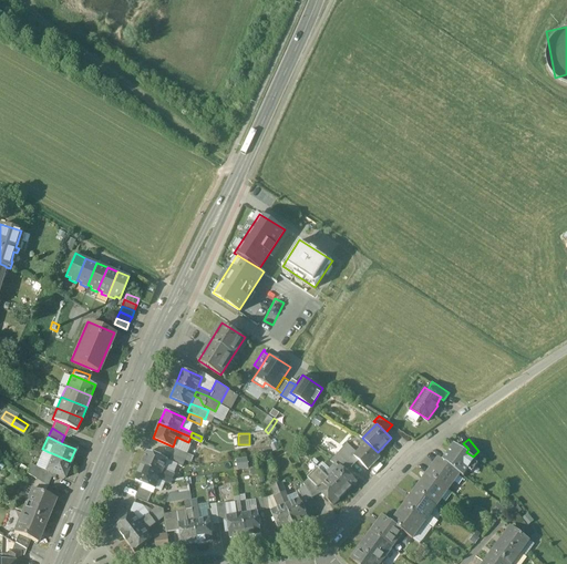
[(357,451),(347,441),(337,452),(350,464),(351,465),(358,459),(353,453),(357,451)]
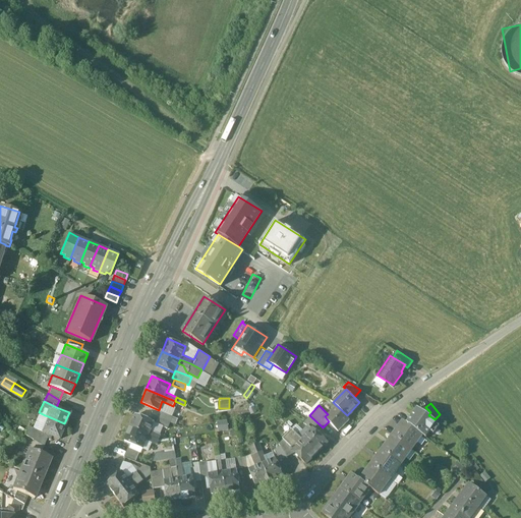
[(328,414),(325,416),(338,429),(349,417),(347,415),(336,405),(328,414)]
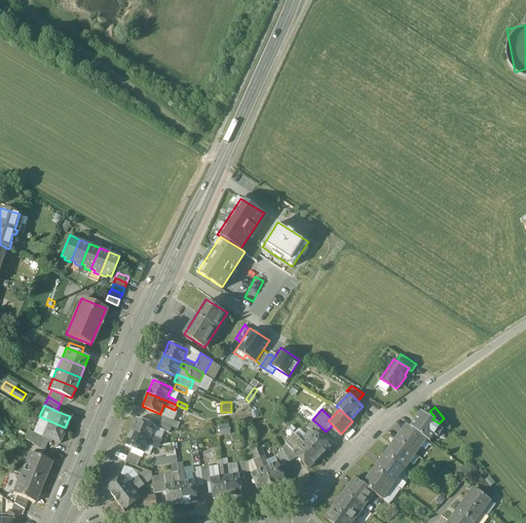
[(426,414),(421,411),(410,425),(426,438),(429,441),(441,425),(439,423),(433,419),(435,416),(429,411),(429,412),(426,414)]
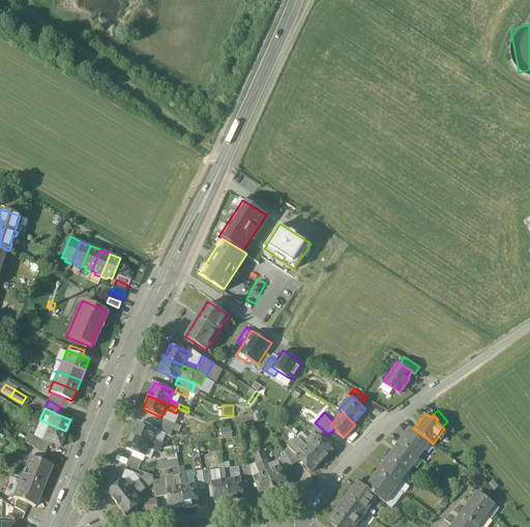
[(180,426),(164,418),(162,423),(173,428),(178,431),(180,426)]
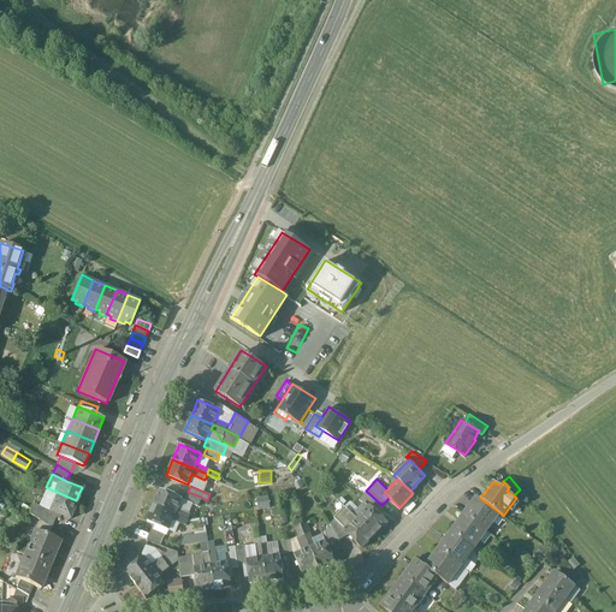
[(182,498),(160,488),(154,504),(187,518),(189,514),(177,507),(182,498)]
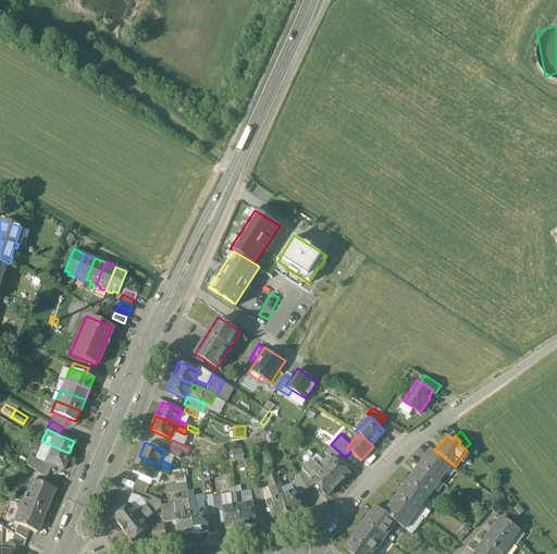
[(344,456),(331,444),(325,450),(333,457),(338,462),(344,456)]
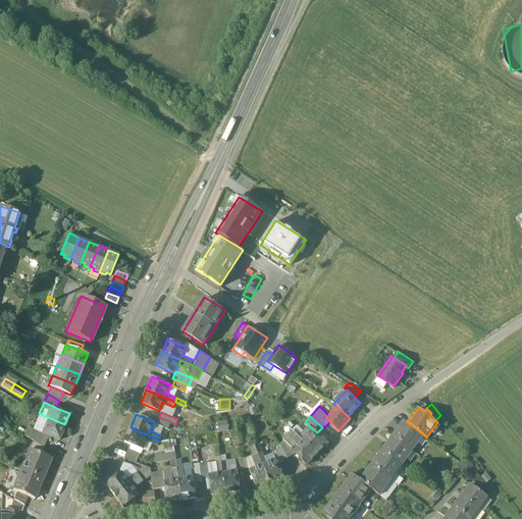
[(64,424),(48,417),(42,431),(47,434),(51,435),(58,439),(64,424)]
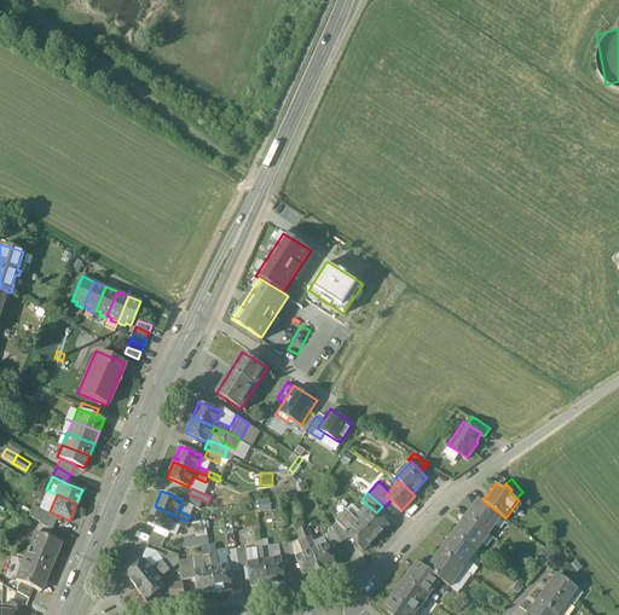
[(202,499),(189,494),(185,502),(198,506),(202,499)]
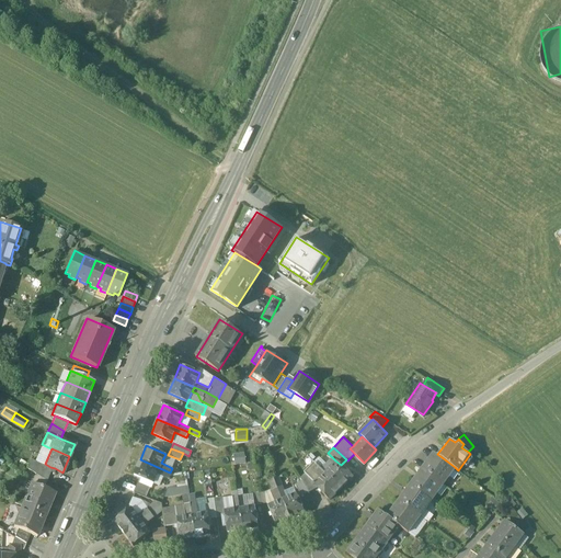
[(245,451),(235,451),(236,460),(245,459),(245,451)]
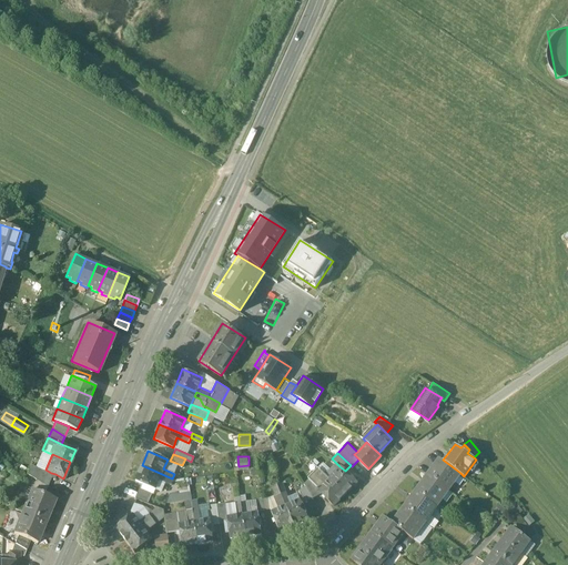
[(443,460),(438,457),(427,474),(446,487),(448,490),(454,482),(452,481),(457,472),(459,474),(460,473),(443,460)]
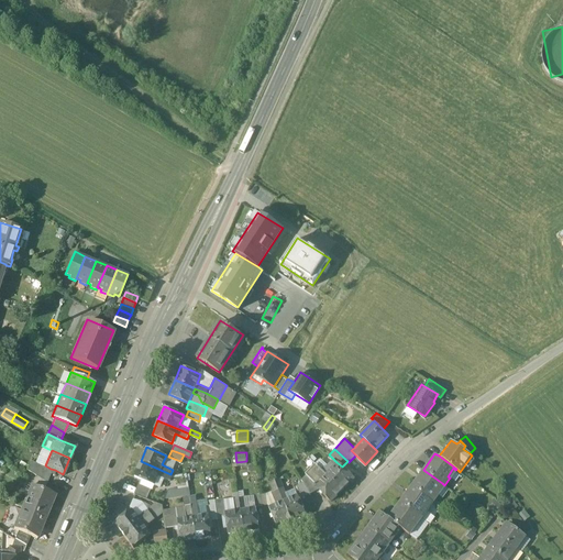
[(51,469),(31,460),(26,468),(36,473),(47,480),(51,472),(50,471),(51,469)]
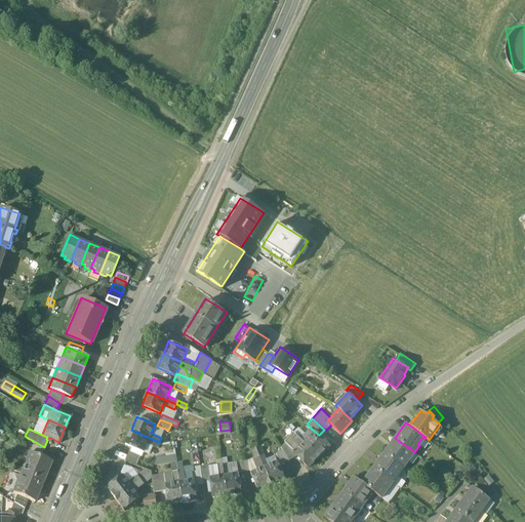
[(159,442),(131,430),(125,443),(144,451),(147,442),(157,447),(159,442)]
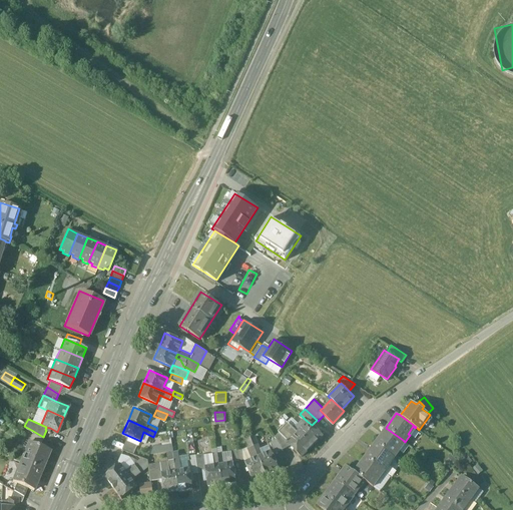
[(312,425),(307,421),(306,422),(305,420),(303,420),(297,426),(296,425),(293,427),(297,431),(312,445),(322,435),(312,425)]
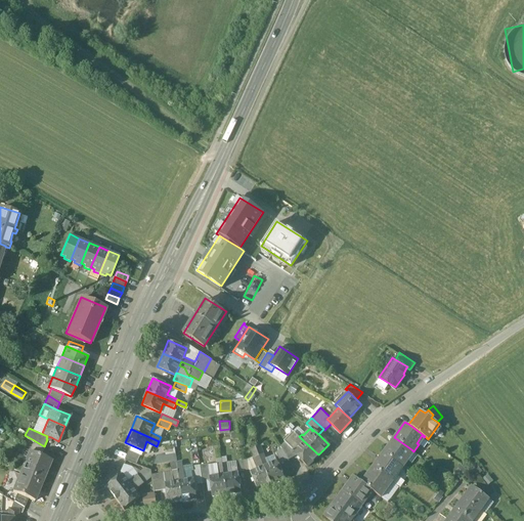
[(299,436),(294,431),(285,441),(294,450),(303,440),(299,436)]
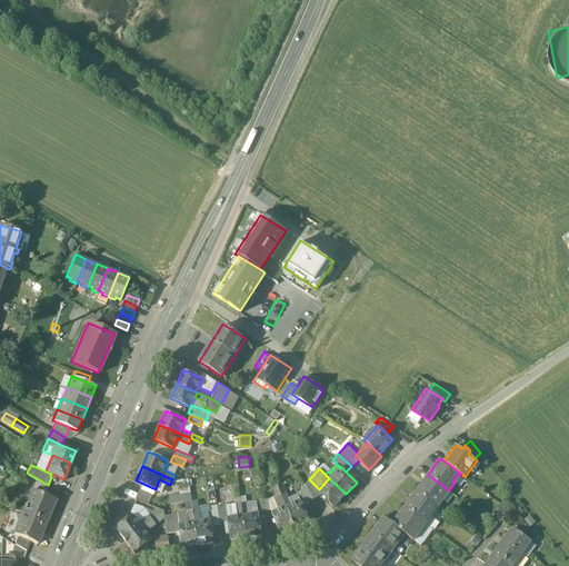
[(428,475),(416,490),(436,505),(438,506),(442,499),(441,497),(447,488),(428,475)]
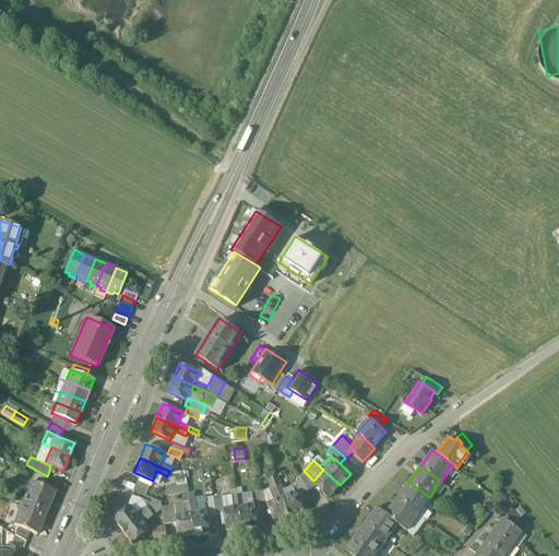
[(47,476),(36,470),(31,481),(34,482),(44,486),(47,476)]
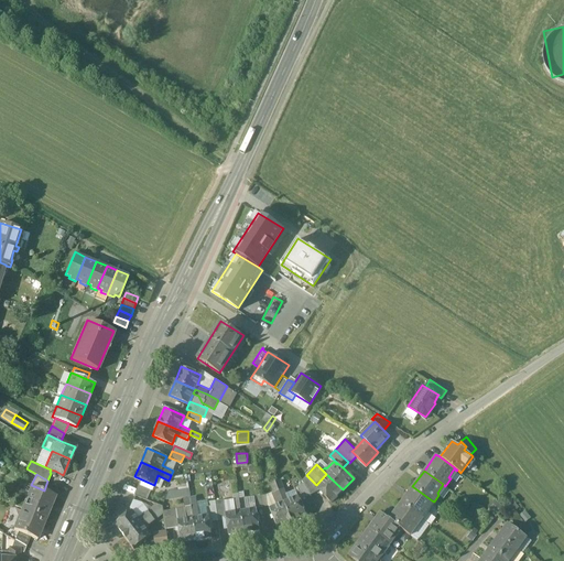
[(343,489),(326,474),(316,485),(320,488),(332,500),(343,489)]
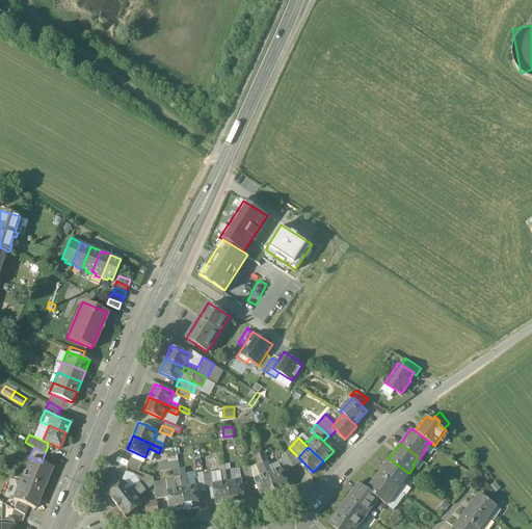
[(298,457),(289,448),(285,452),(291,463),(293,466),(301,460),(298,457)]
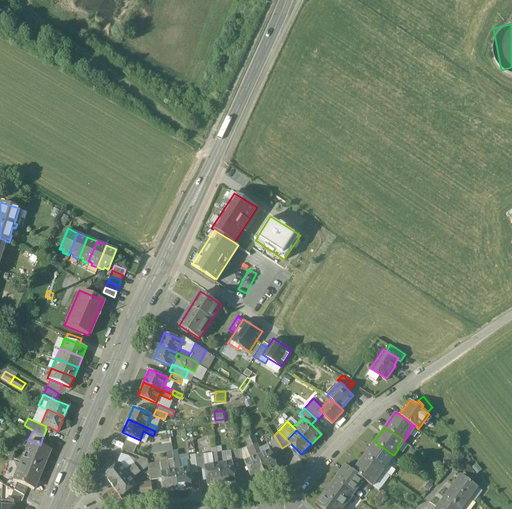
[(245,438),(248,446),(253,444),(257,442),(254,434),(245,438)]
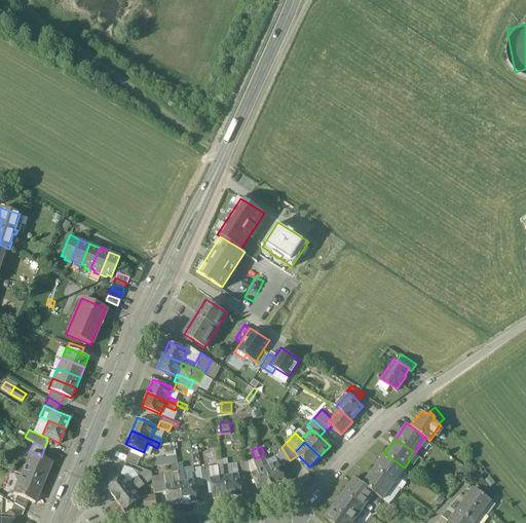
[(283,449),(276,452),(283,463),(290,459),(283,449)]
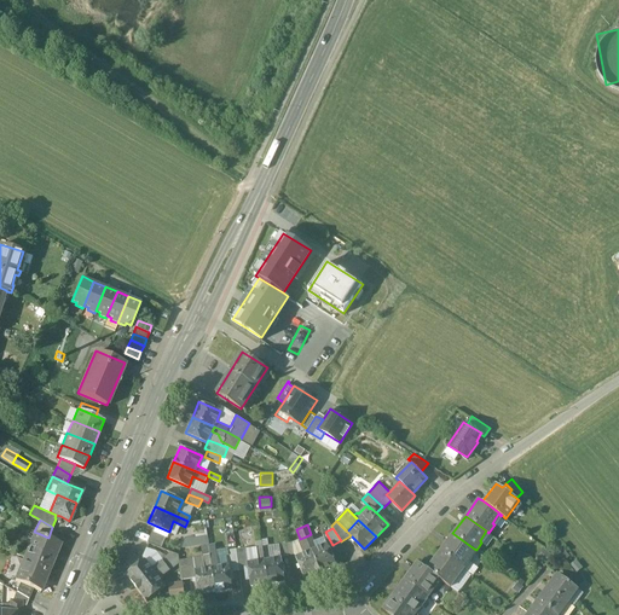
[(166,535),(152,531),(148,540),(161,546),(166,535)]
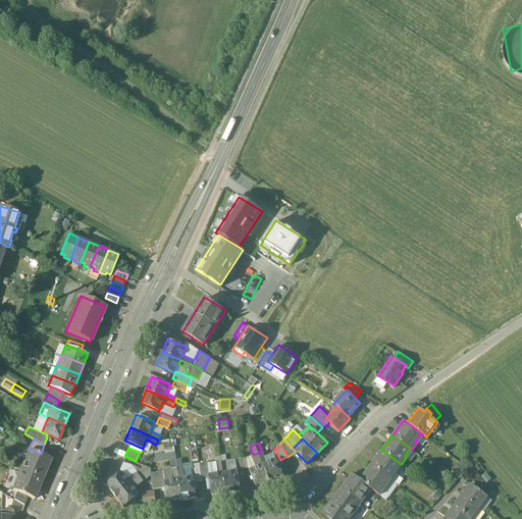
[(41,454),(32,450),(27,461),(24,460),(20,469),(42,478),(51,458),(41,454)]
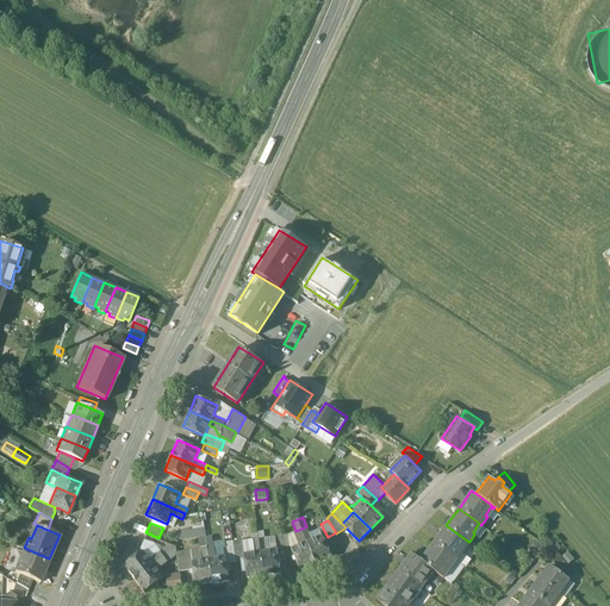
[(467,541),(446,525),(434,543),(454,558),(456,560),(462,551),(460,550),(467,541)]
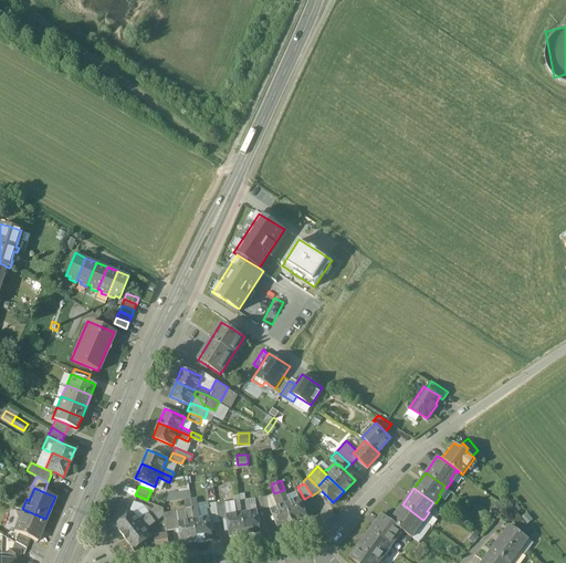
[(280,491),(292,523),(307,517),(299,497),(290,501),(284,489),(280,491)]
